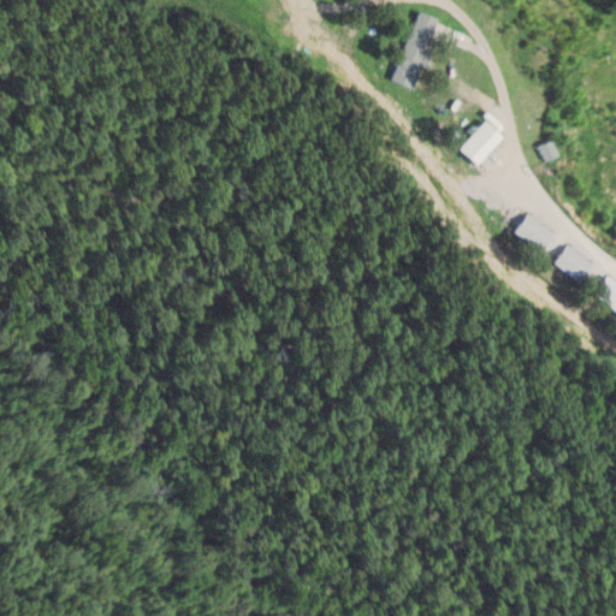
[(412,87),(419,64),(425,66),(432,47),(426,45),(436,17),(415,10),(391,80),(412,87)]
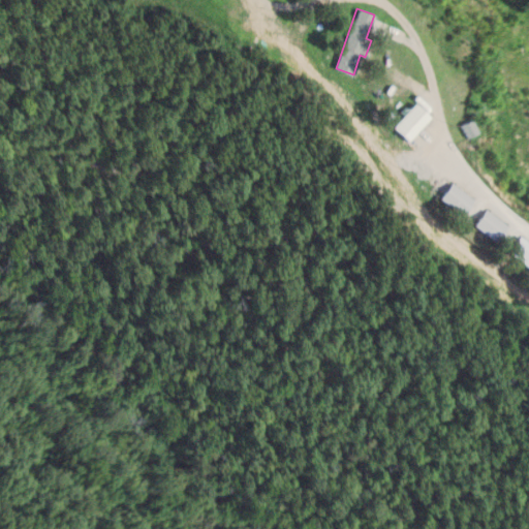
[(407,141),(432,118),(417,102),(394,125),(407,141)]
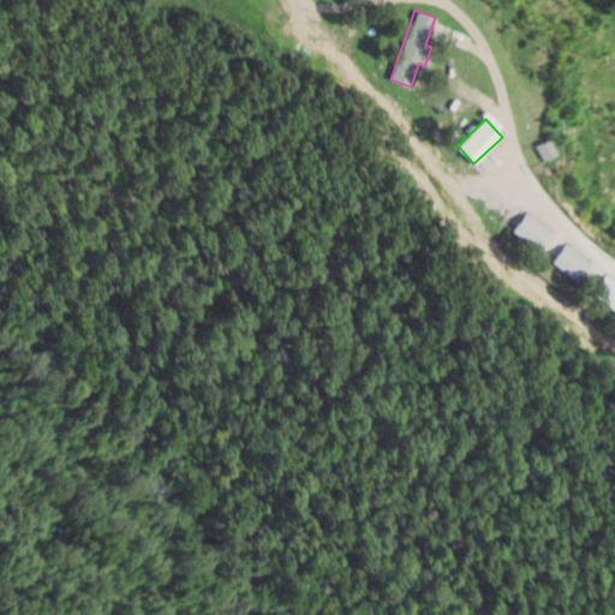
[(538,250),(551,231),(524,213),(511,232),(538,250)]
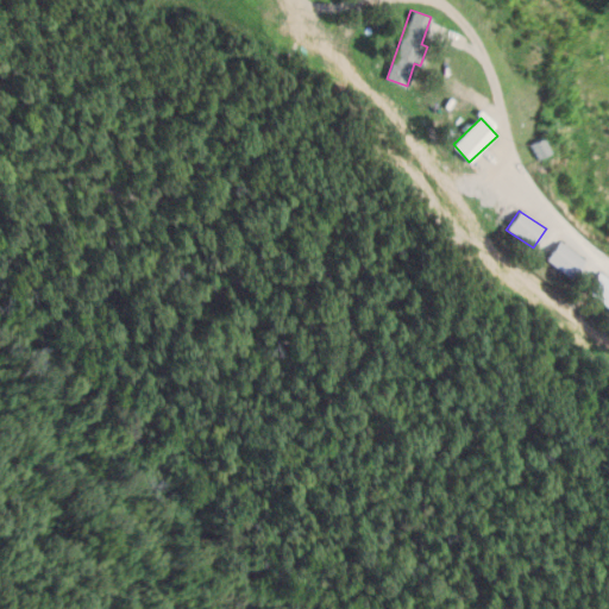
[(584,261),(559,240),(545,258),(569,278),(584,261)]
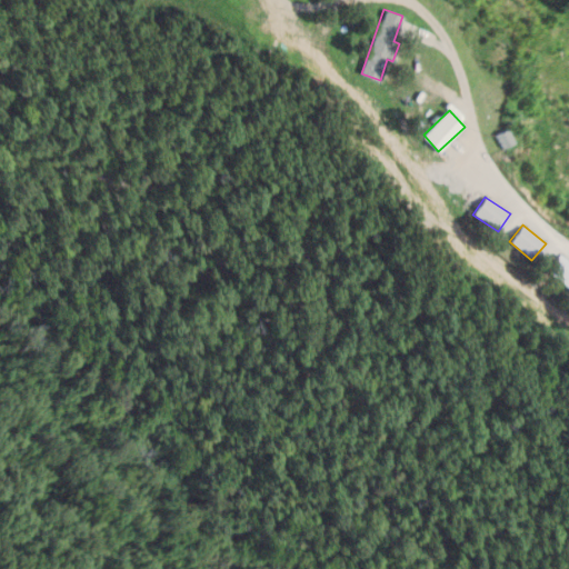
[(546,271),(568,287),(568,260),(558,253),(546,271)]
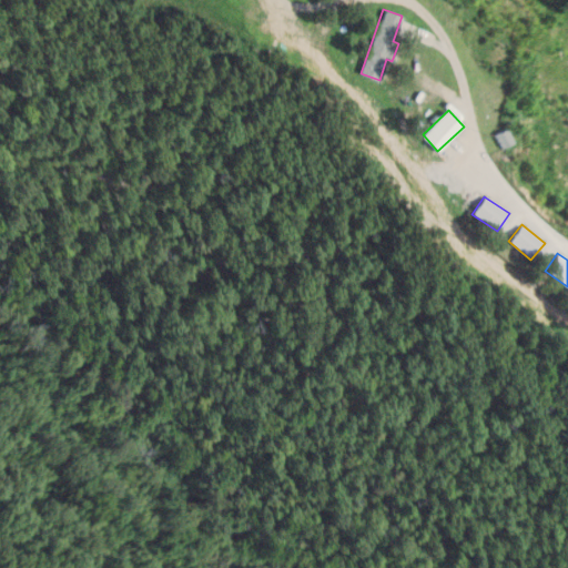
All buildings are outlined.
